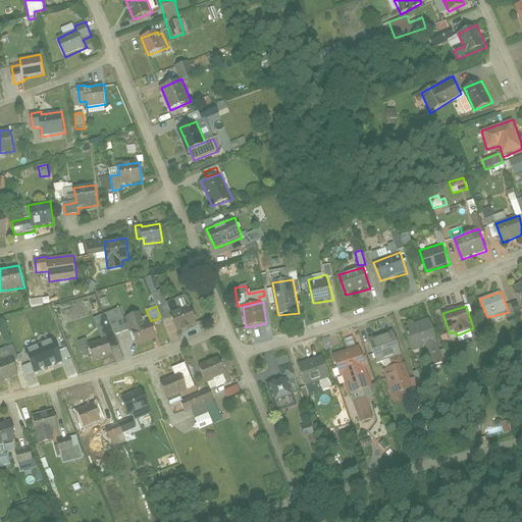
[(179,332),(198,325),(192,309),(172,316),(179,332)]
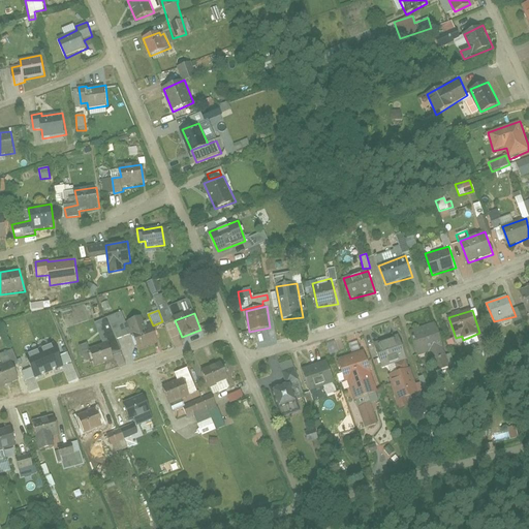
[(141,351),(160,344),(154,329),(147,330),(143,316),(128,322),(141,351)]
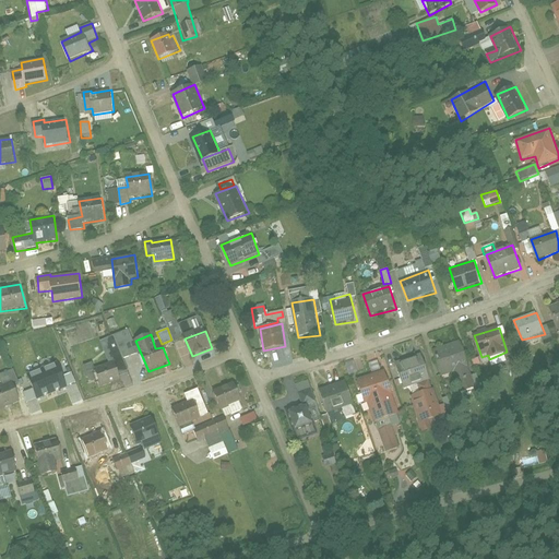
[(477,387),(462,342),(435,349),(442,376),(458,372),(463,391),(477,387)]
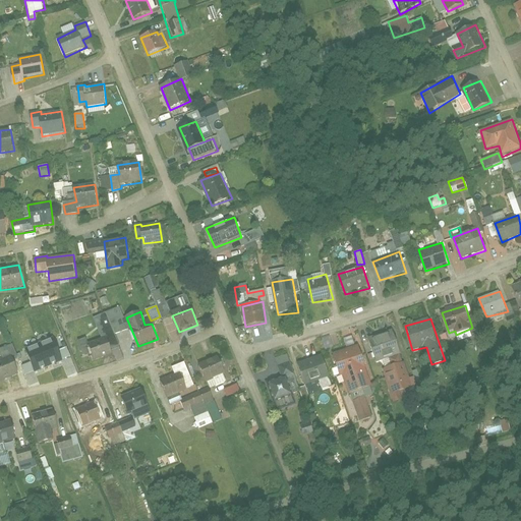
[(399,353),(392,333),(368,341),(375,361),(388,357),(397,354),(399,353)]
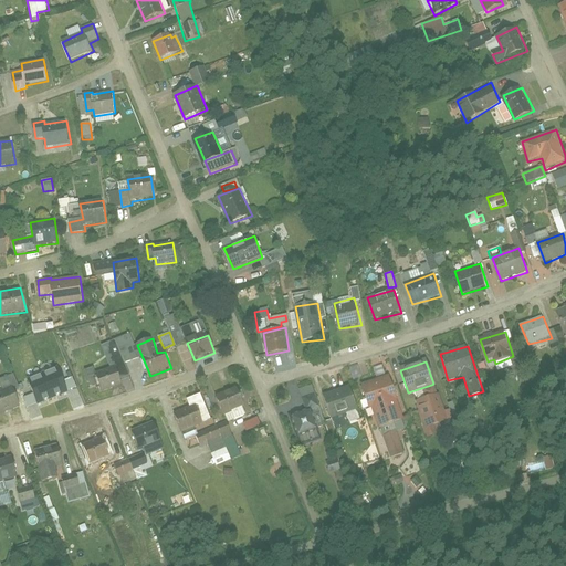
[(103,391),(123,385),(117,367),(97,375),(103,391)]
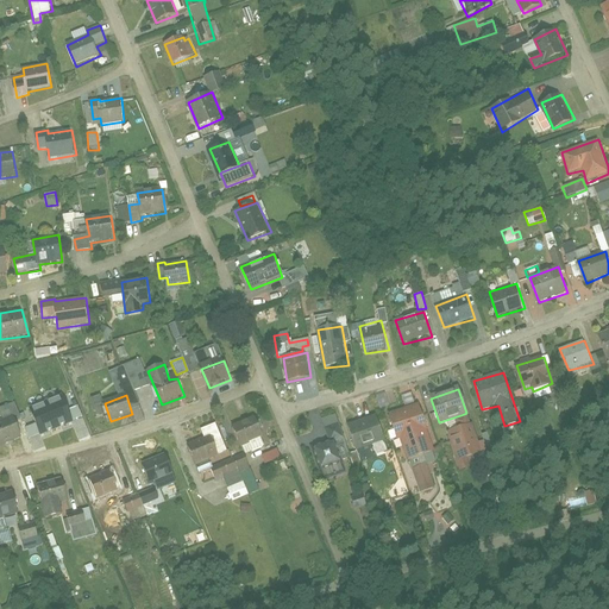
[(437,452),(419,405),(389,414),(399,441),(402,439),(408,460),(437,452)]
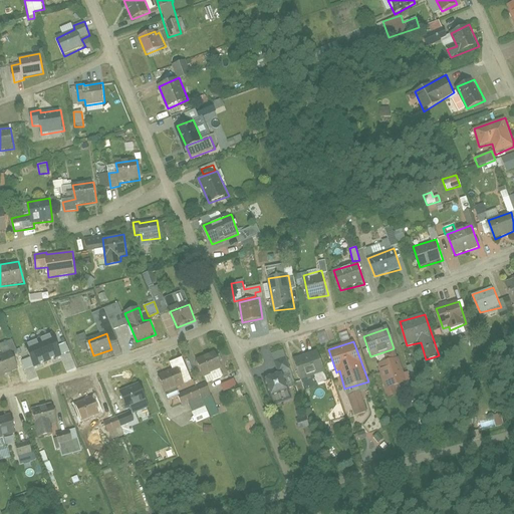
[(44,352),(50,367),(67,361),(61,346),(44,352)]
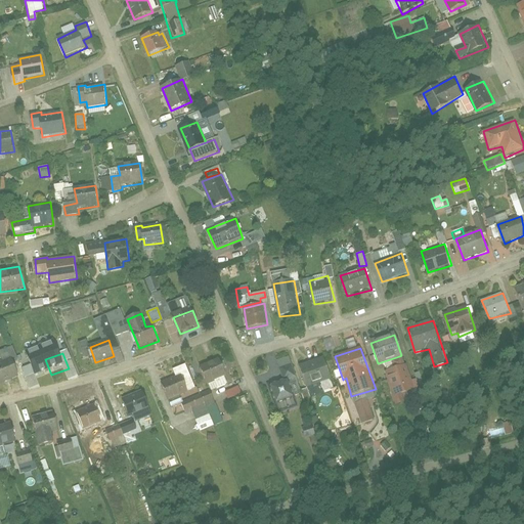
[(394,370),(386,374),(393,396),(412,390),(404,367),(403,367),(399,356),(390,359),(394,370)]
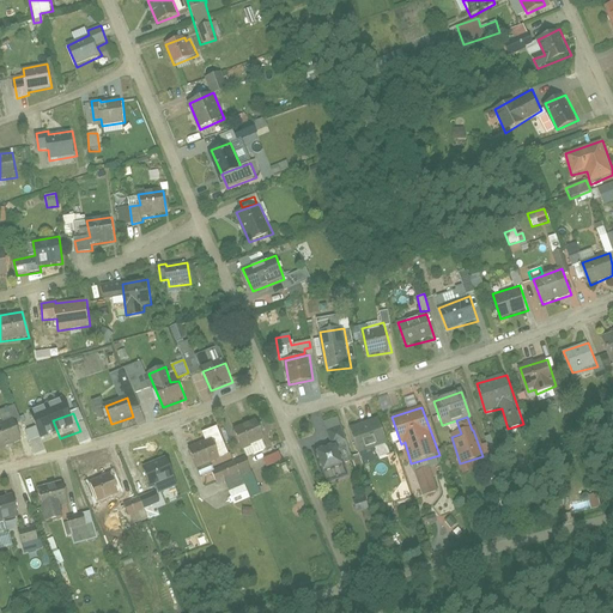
[(388,442),(381,418),(351,426),(359,453),(388,442)]
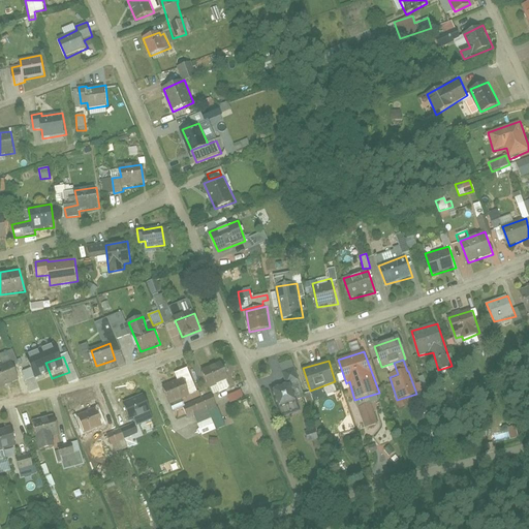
[(210,390),(229,379),(223,362),(203,369),(210,390)]
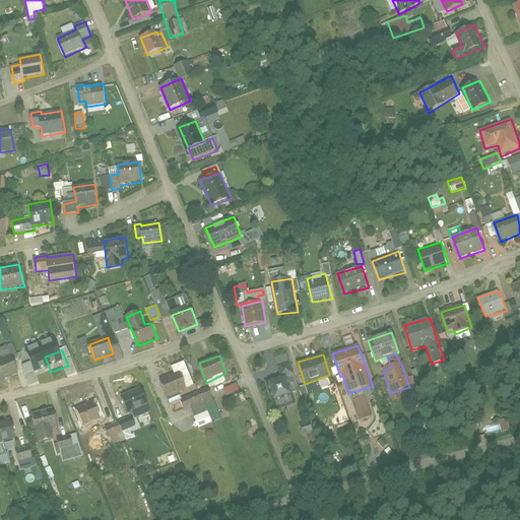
[(0,381),(18,374),(12,356),(0,361),(0,381)]
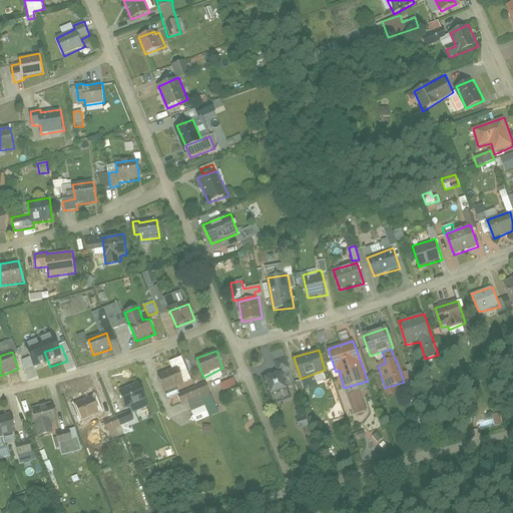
[(27,358),(33,373),(50,367),(44,352),(27,358)]
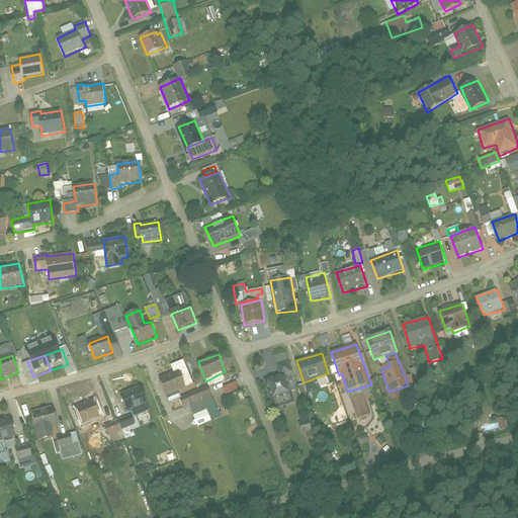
[(160,378),(167,397),(187,389),(180,371),(160,378)]
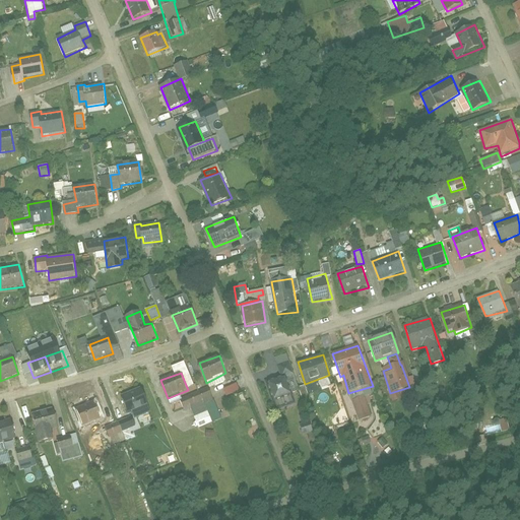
[(293,395),(286,378),(268,384),(275,401),(293,395)]
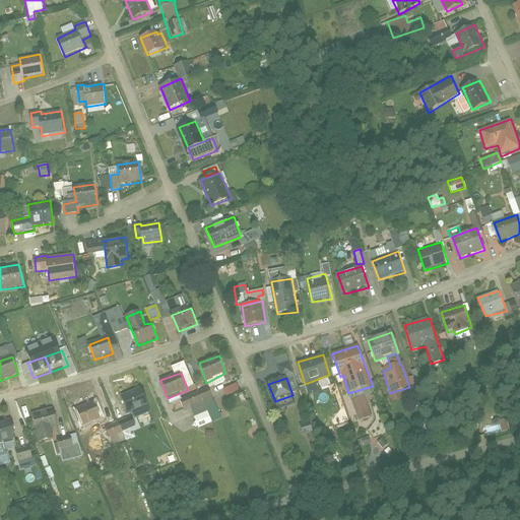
[(221,390),(225,397),(239,391),(235,384),(221,390)]
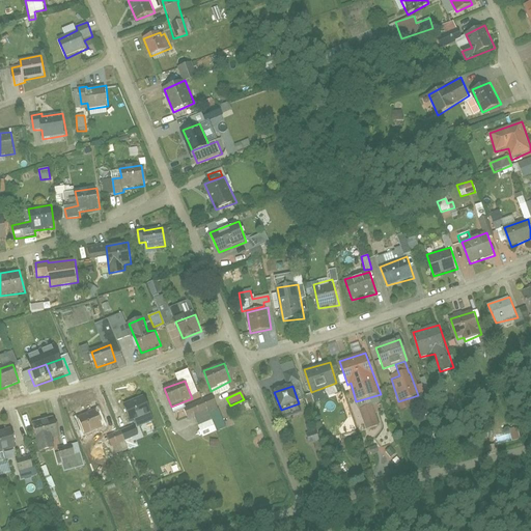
[(194,418),(201,438),(225,428),(213,395),(183,407),(182,408),(186,420),(194,418)]
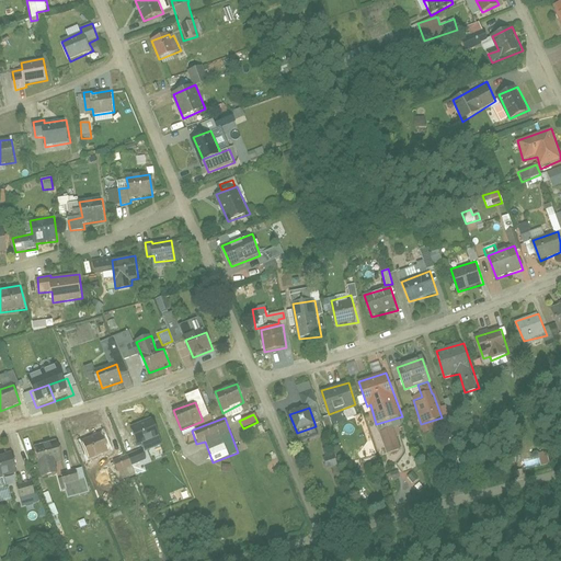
[(130,426),(139,447),(160,438),(152,419),(130,426)]
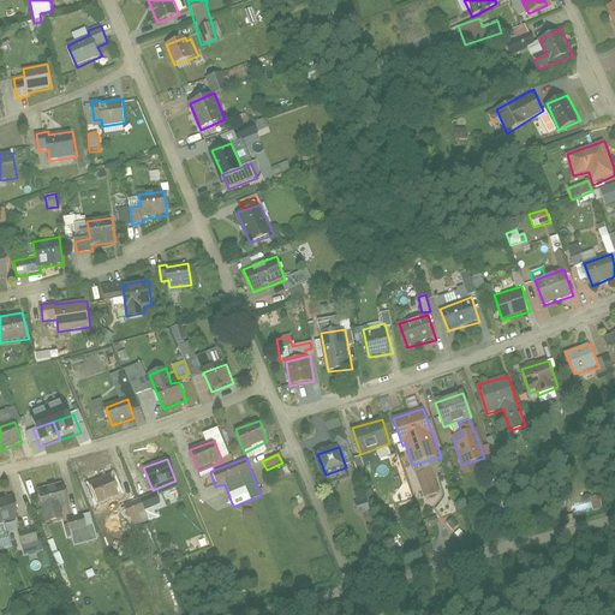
[(429,469),(415,473),(423,499),(437,494),(429,469)]
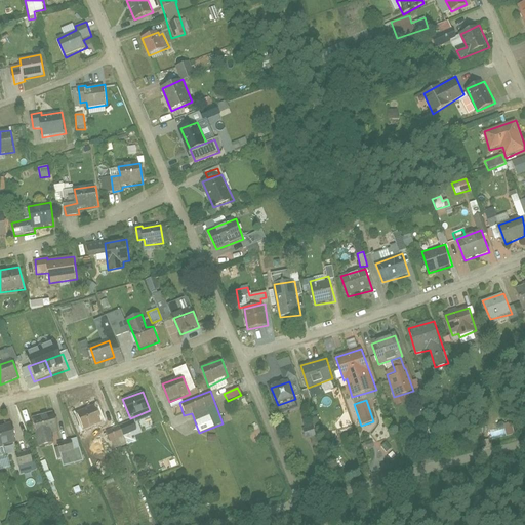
[(76,412),(84,431),(104,422),(97,404),(76,412)]
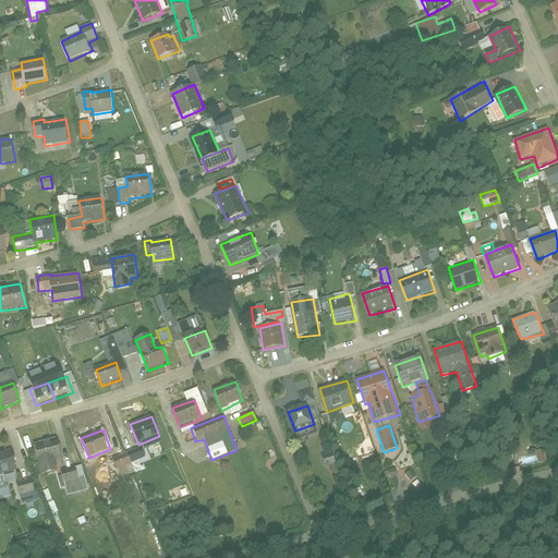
[(44,476),(58,472),(56,461),(64,458),(58,439),(36,444),(44,476)]
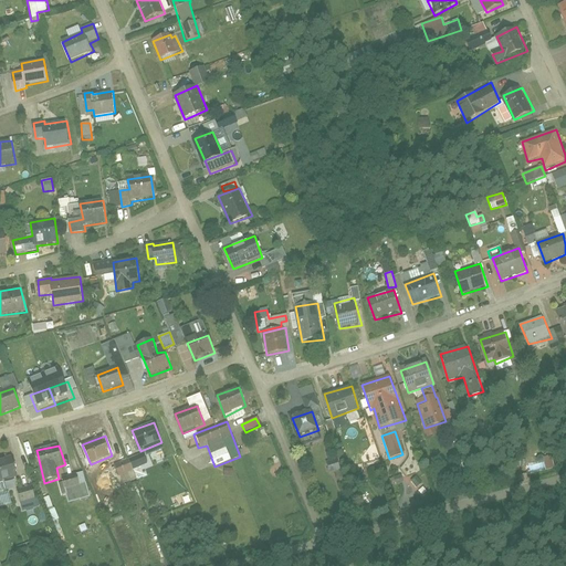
[(111,465),(116,478),(147,463),(142,452),(111,465)]
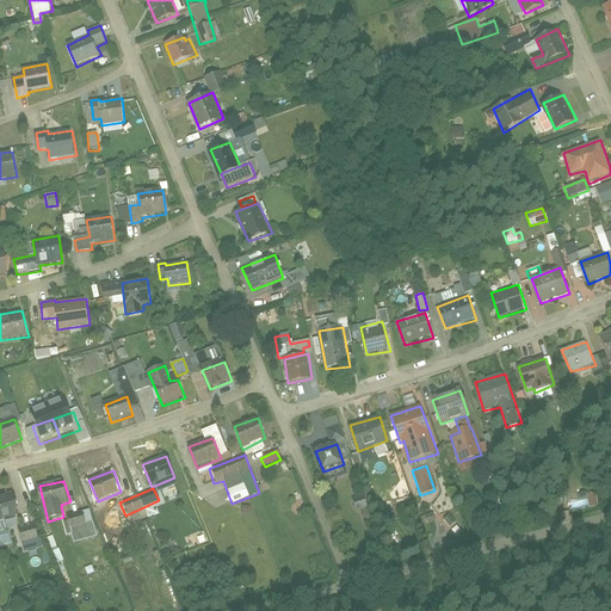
[(0,495),(0,519),(20,516),(14,493),(0,495)]
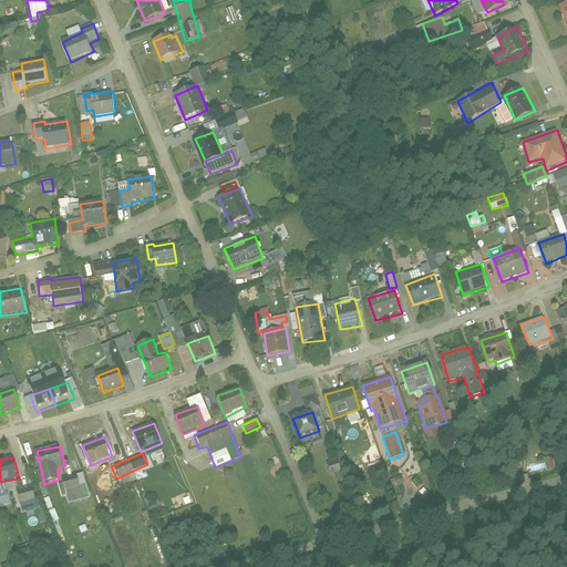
[(83,473),(75,475),(76,481),(62,485),(68,505),(90,500),(83,473)]
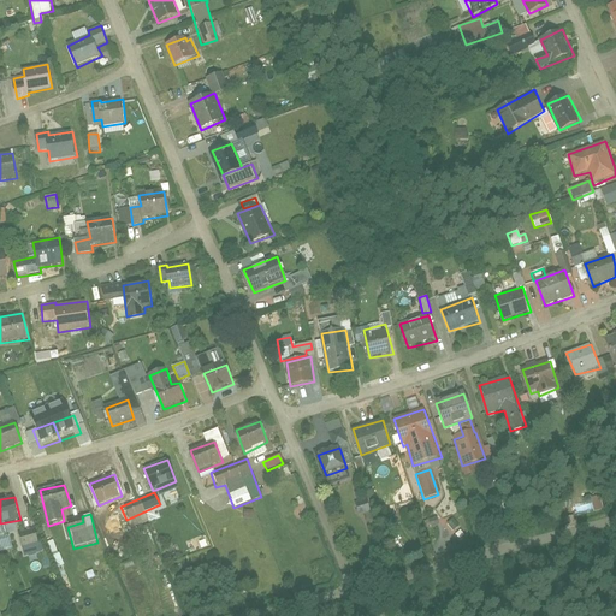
[(34,529),(17,534),(23,556),(41,551),(34,529)]
